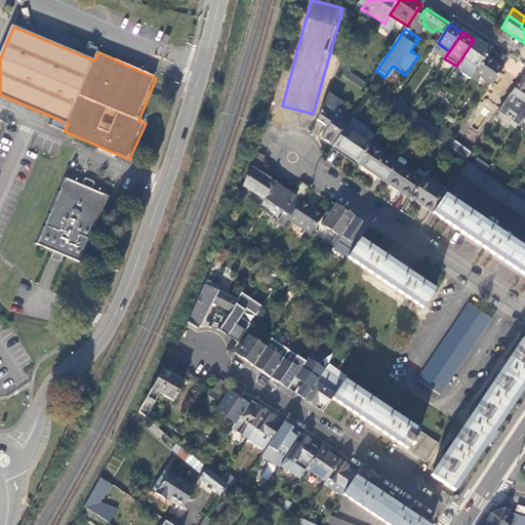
[(490,51),(474,40),(461,58),(478,70),(490,51)]
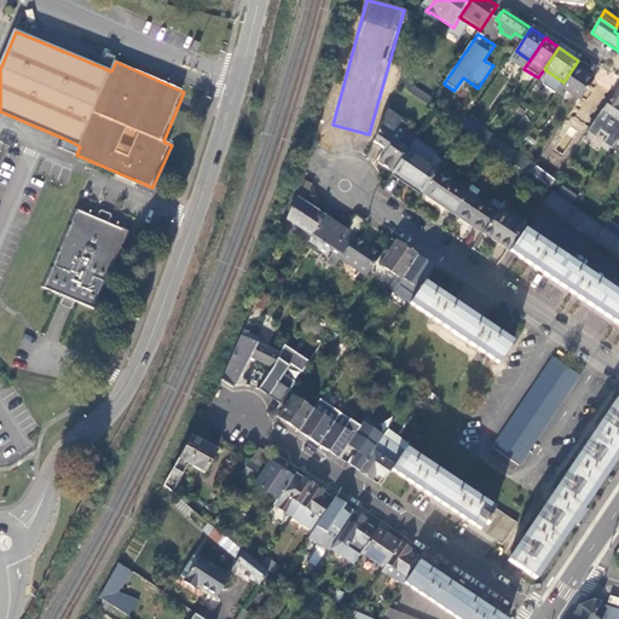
[(524,69),(530,61),(516,51),(509,61),(524,69)]
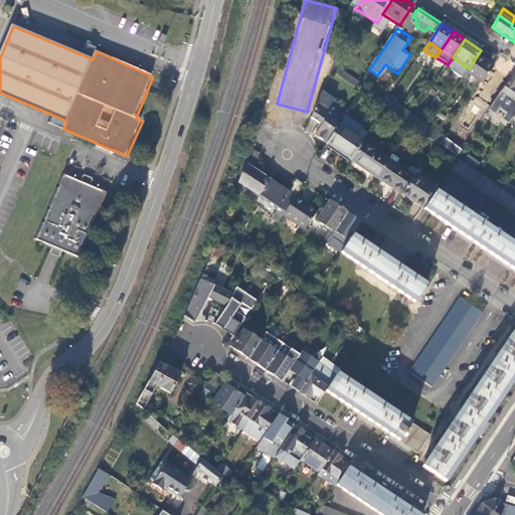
[(91,45),(86,56),(93,59),(97,51),(98,48),(91,45)]
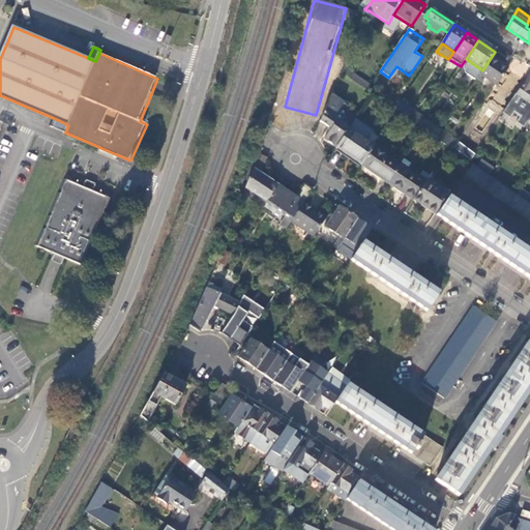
[(495,52),(482,70),(479,75),(496,85),(510,62),(495,52)]
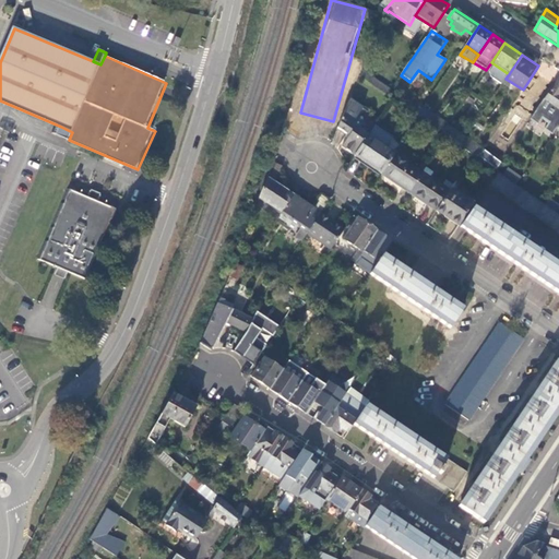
[(514,103),(534,115),(544,99),(545,100),(558,79),(558,78),(558,72),(551,68),(548,72),(538,66),(523,90),(514,103)]
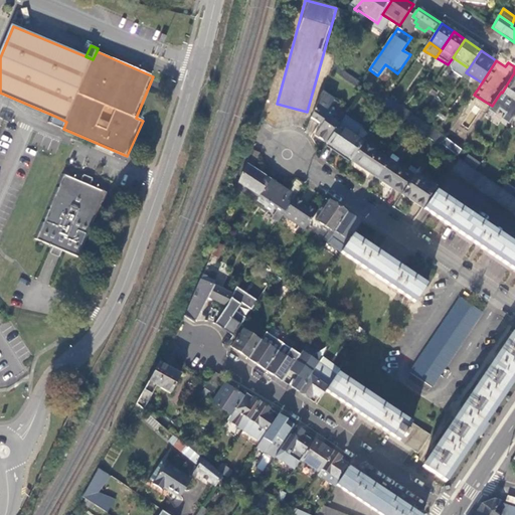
[(340,77),(343,72),(334,66),(332,72),(340,77)]
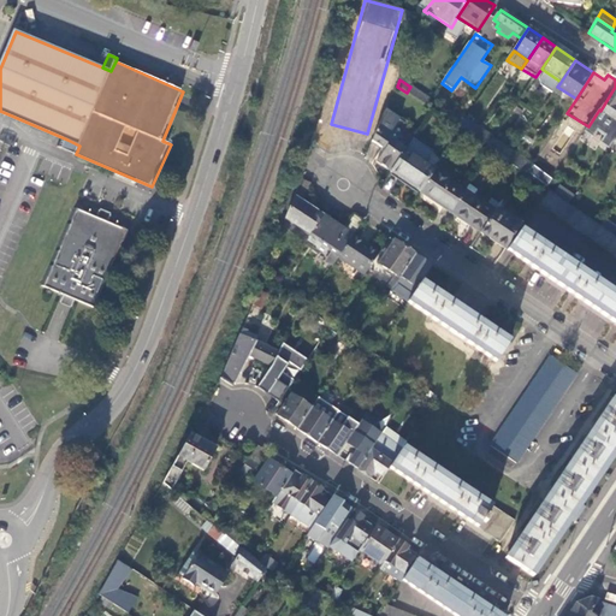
[(615,86),(615,87),(600,111),(599,110),(588,126),(585,131),(592,136),(598,129),(605,134),(599,142),(609,148),(615,138),(615,137),(615,86)]
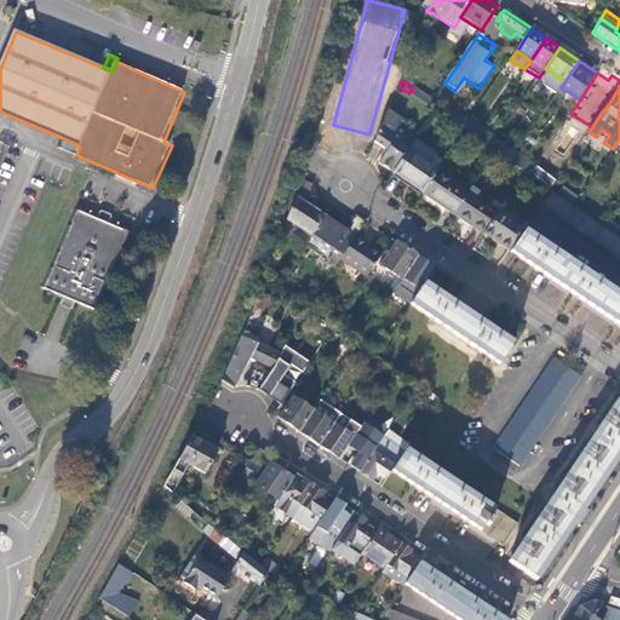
[(434,102),(413,87),(409,93),(429,108),(434,102)]
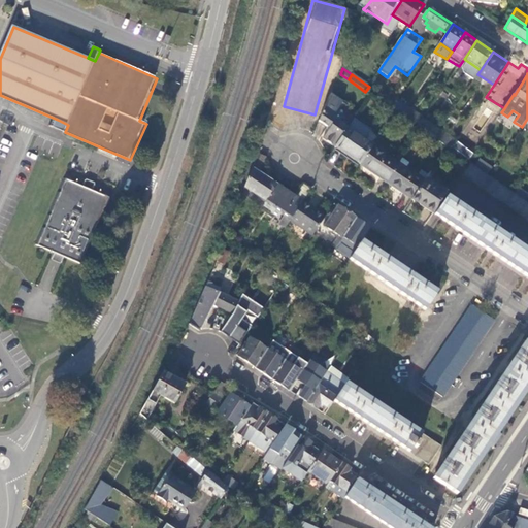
[(351,107),(331,95),(327,107),(320,124),(330,129),(323,139),(335,149),(349,129),(339,123),(351,107)]
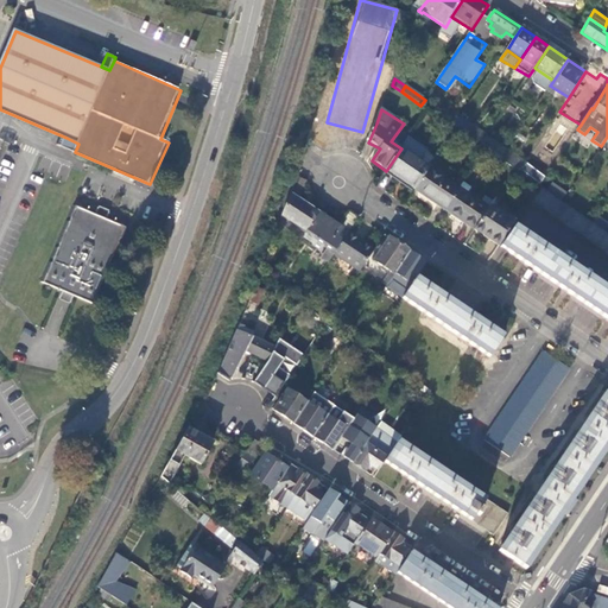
[(454,128),(458,121),(442,109),(437,116),(454,128)]
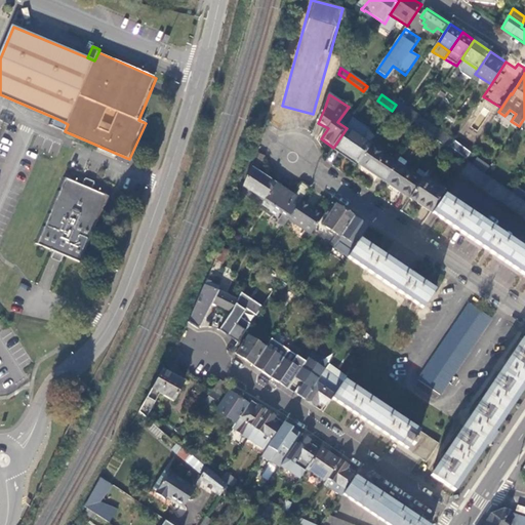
[(409,110),(398,103),(396,105),(392,111),(395,112),(404,118),(409,110)]
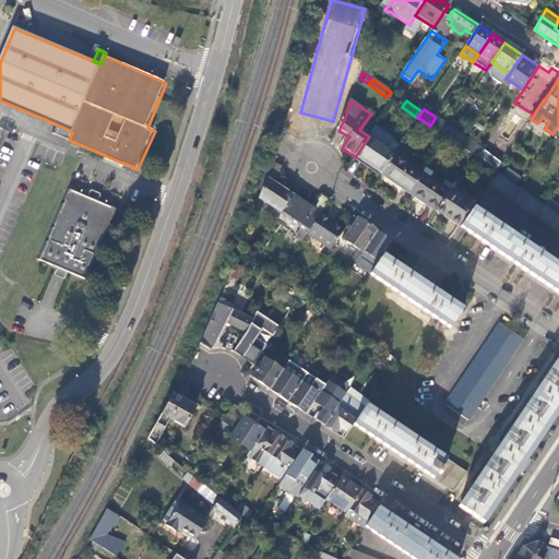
[(448,126),(436,117),(430,126),(442,134),(448,126)]
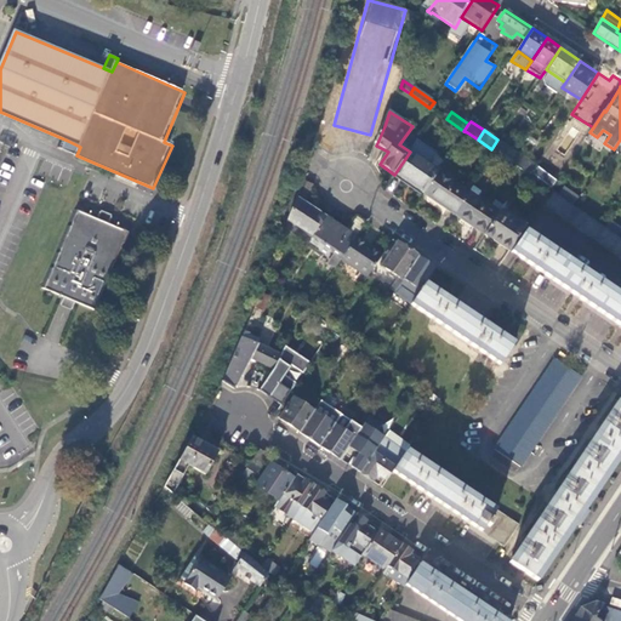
[(518,153),(497,140),(491,149),(512,163),(518,153)]
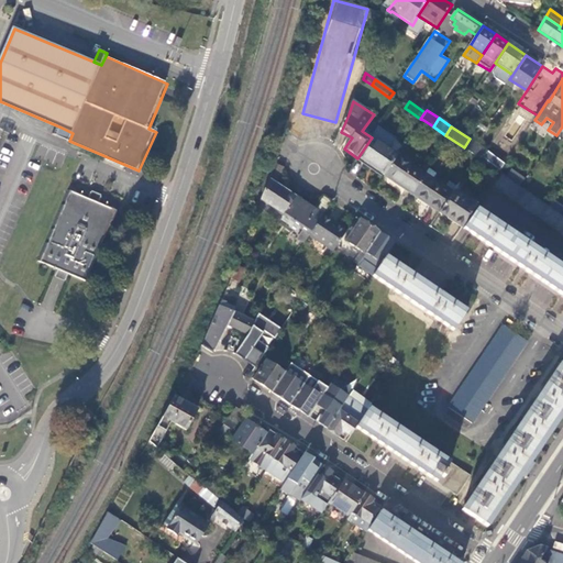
[(73,133),(62,128),(58,136),(69,141),(73,133)]
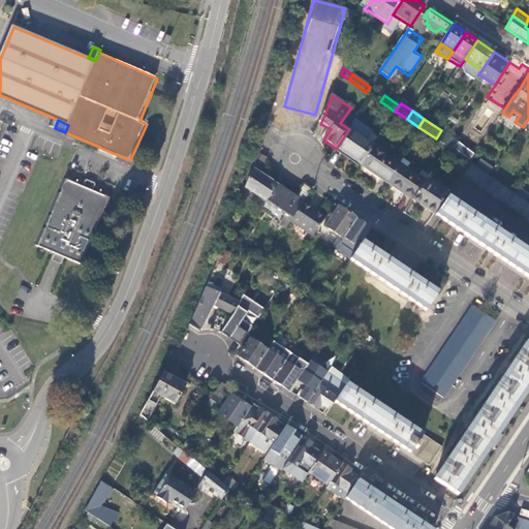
[(336,149),(362,165),(374,148),(375,147),(349,129),(336,149)]
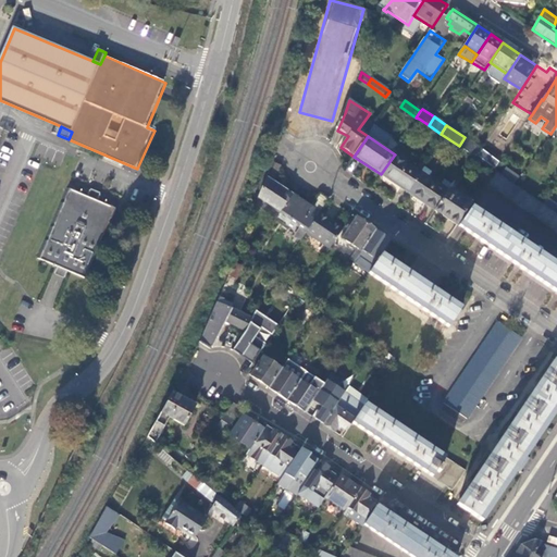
[(482,150),(465,137),(459,146),(458,147),(477,159),(477,158),(481,151),(482,150)]
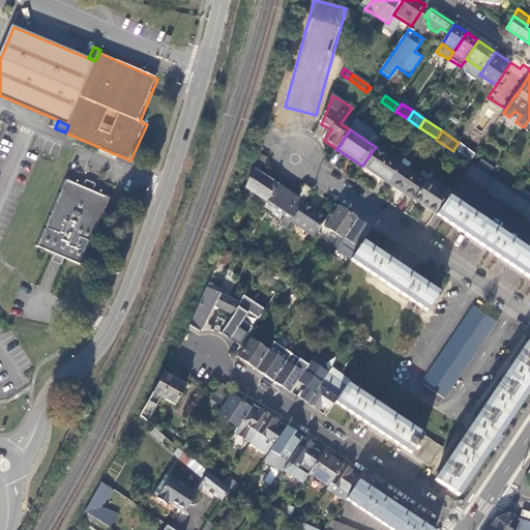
[(470,162),(475,155),(458,144),(453,150),(470,162)]
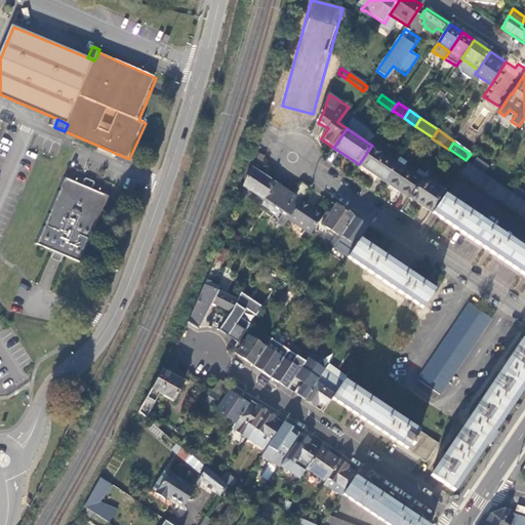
[(359,164),(385,182),(397,163),(371,147),(359,164)]
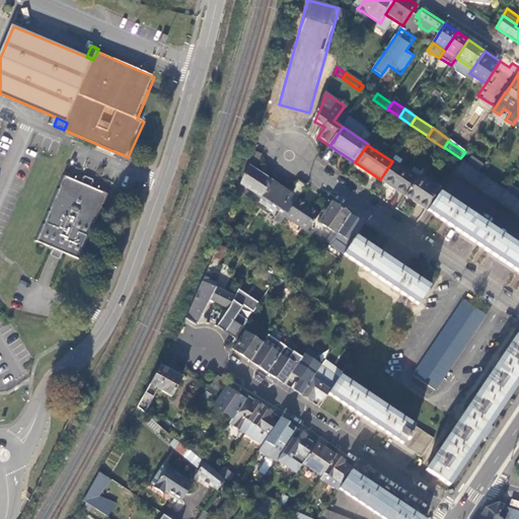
[(253,150),(248,165),(255,170),(262,156),(253,150)]
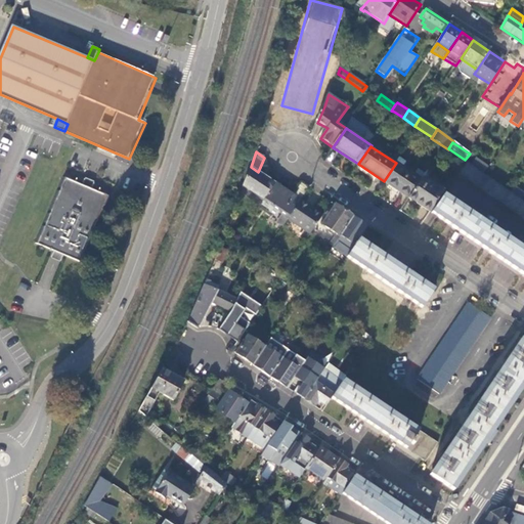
[(523,201),(467,162),(459,174),(523,218),(523,201)]
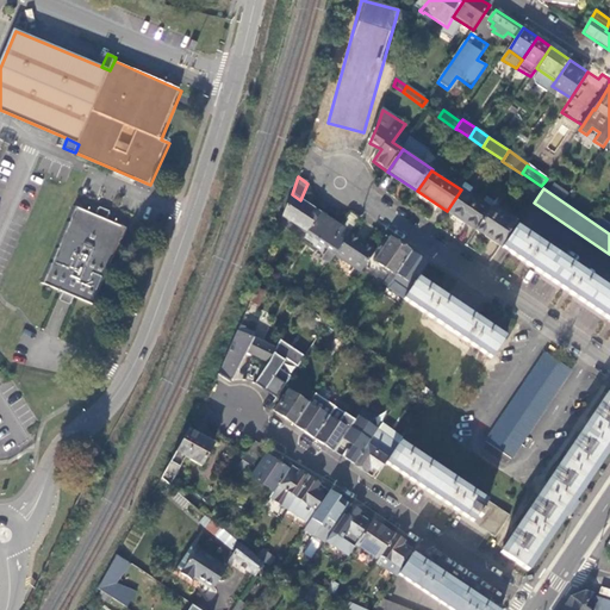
[(447,211),(477,231),(491,210),(461,190),(447,211)]
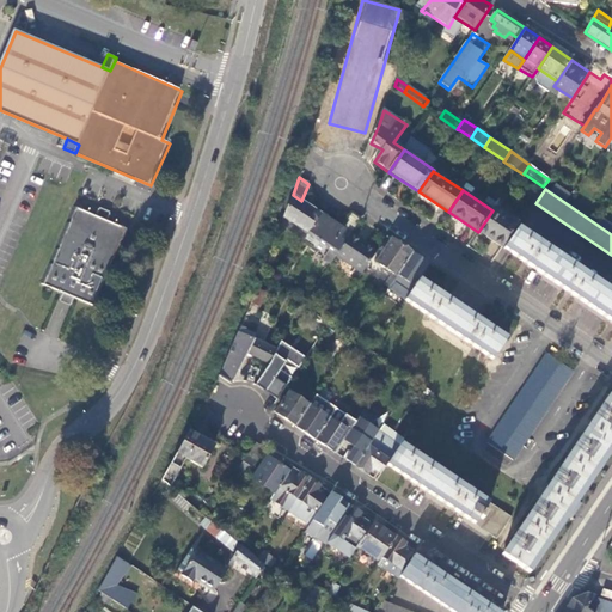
[(301,201),(293,195),(285,218),(308,234),(323,215),(301,201)]
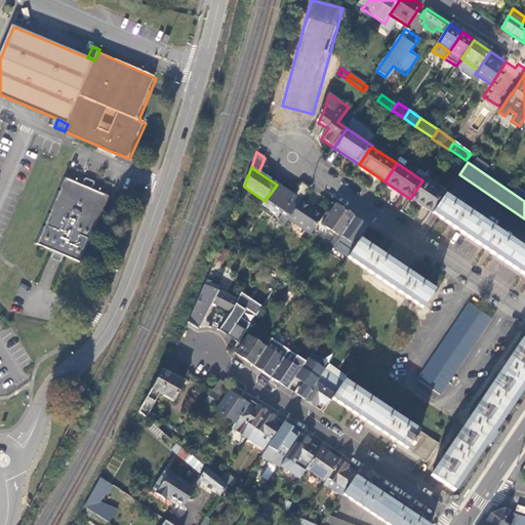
[(410,199),(431,212),(443,194),(433,187),(436,183),(426,176),(422,180),(410,199)]
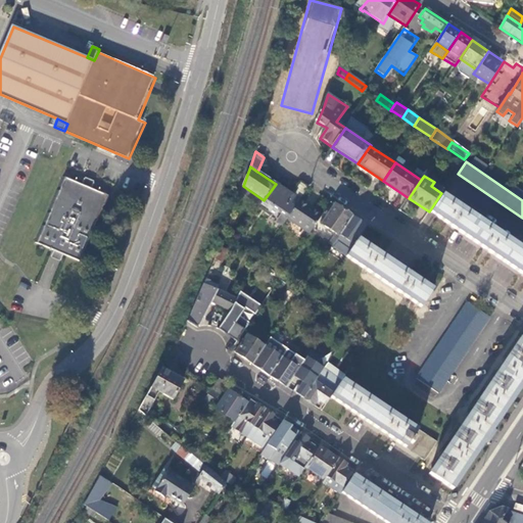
[(93,189),(84,185),(64,177),(60,187),(62,188),(61,192),(58,191),(51,209),(53,210),(52,215),(49,214),(45,223),(48,224),(46,228),(44,227),(37,243),(56,251),(65,255),(84,264),(112,196),(93,189)]
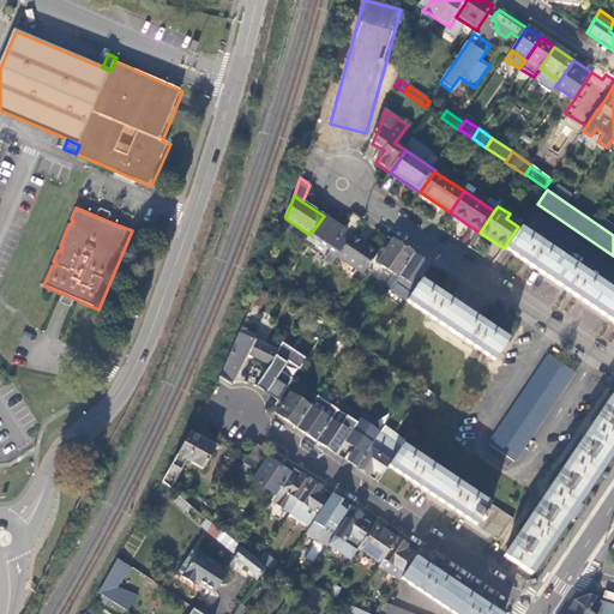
[(102,210),(98,217),(109,222),(113,215),(102,210)]
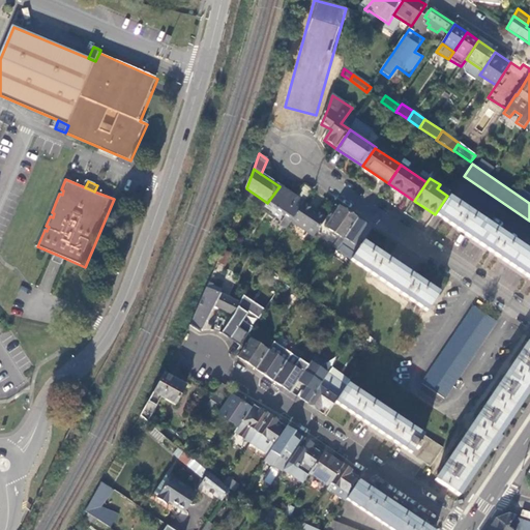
[(293,222),(305,204),(280,186),(267,203),(267,204),(293,222)]
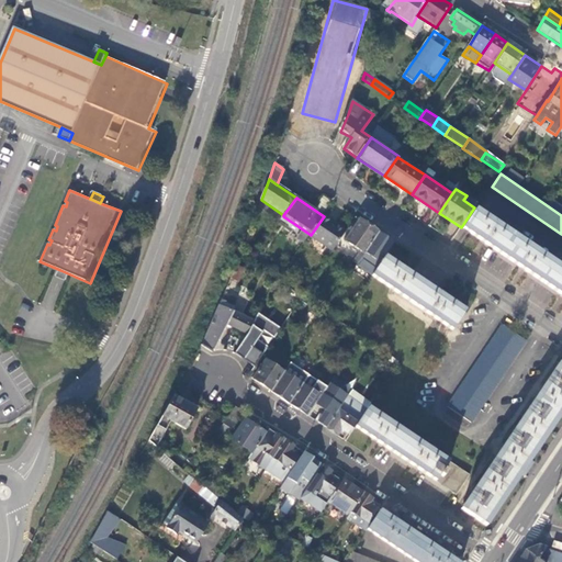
[(561,295),(561,268),(476,211),(463,229),(561,295)]
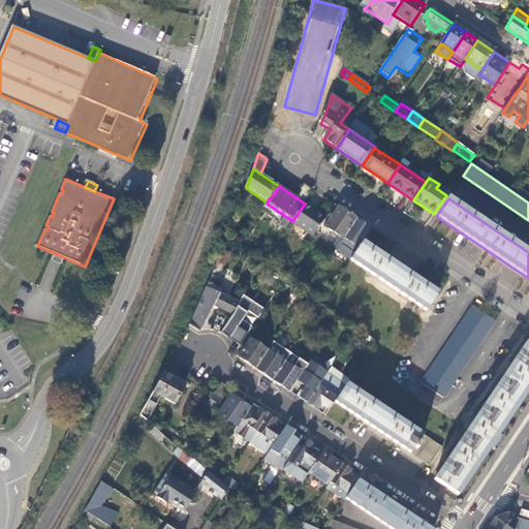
[(327,218),(305,204),(292,221),(291,222),(313,237),(327,218)]
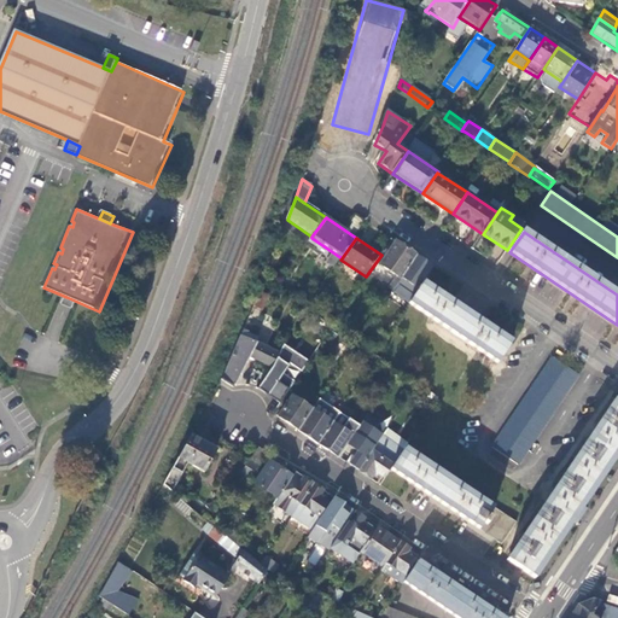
[(402,279),(418,256),(396,243),(380,266),(401,280),(402,279)]
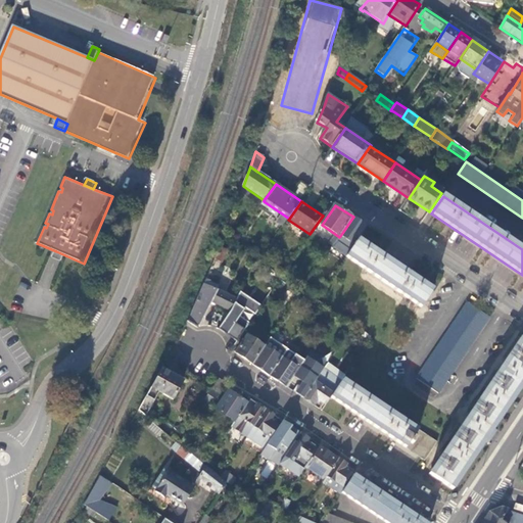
[(359,240),(368,227),(353,217),(340,236),(354,246),(359,240)]
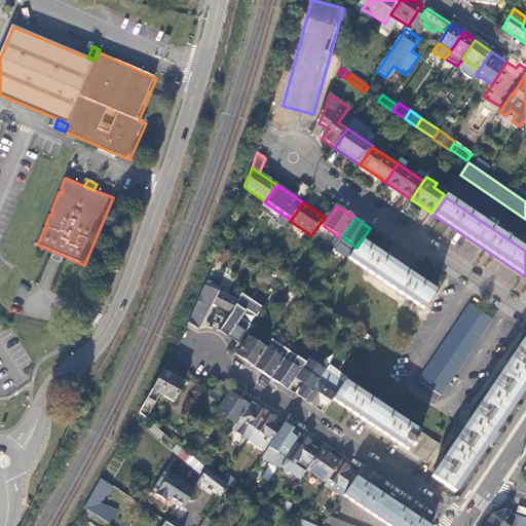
[(436,292),(361,241),(357,248),(348,259),(424,310),(436,292)]
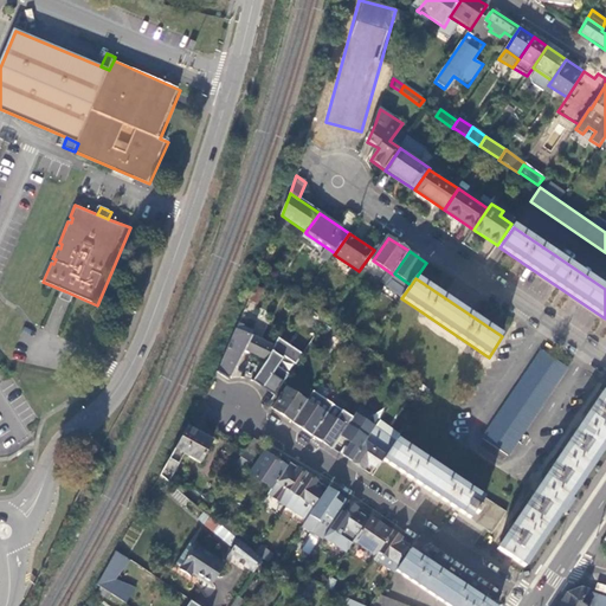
[(76,296),(65,291),(62,300),(72,304),(76,296)]
